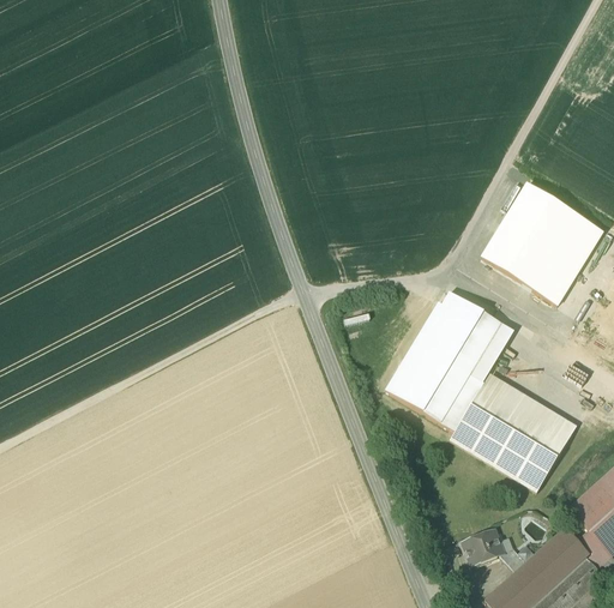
[(385,390),(453,431),(482,385),(515,330),(450,290),(443,302),(439,301),(385,390)]
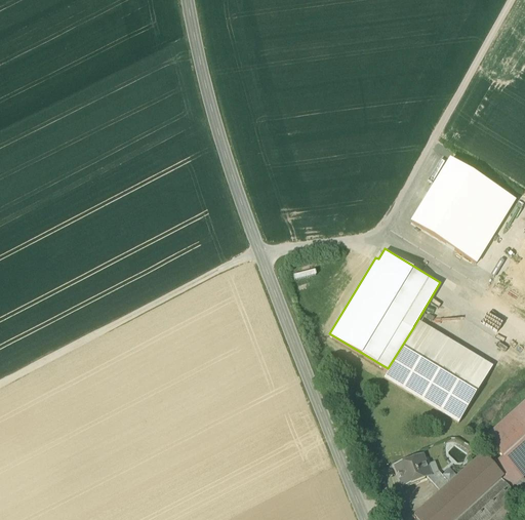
[(472,333),(506,348),(513,328),(480,315),(472,333)]
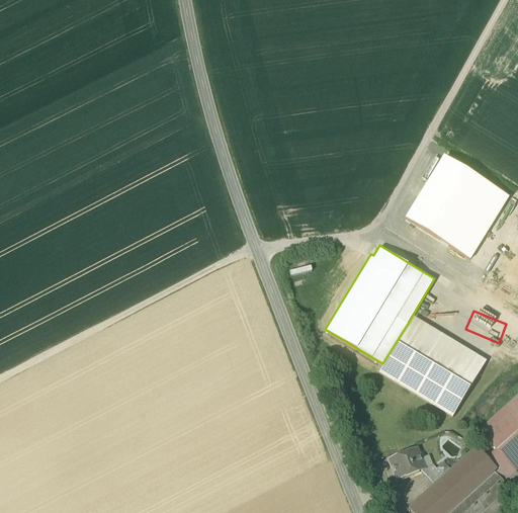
[(480,368),(407,325),(382,363),(378,370),(452,414),(480,368)]
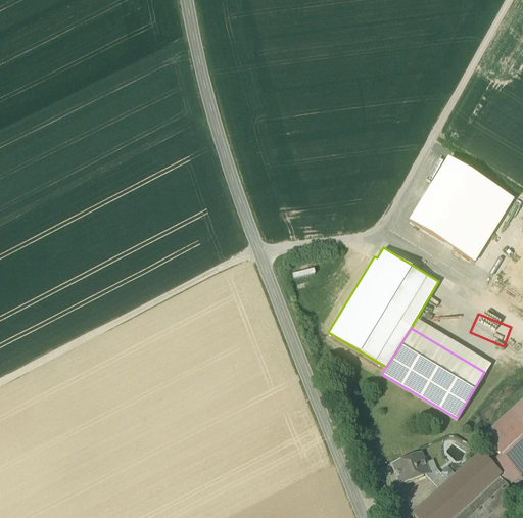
[(522,398),(484,433),(502,451),(494,458),(506,470),(501,475),(517,493),(520,490),(511,481),(522,469),(522,398)]
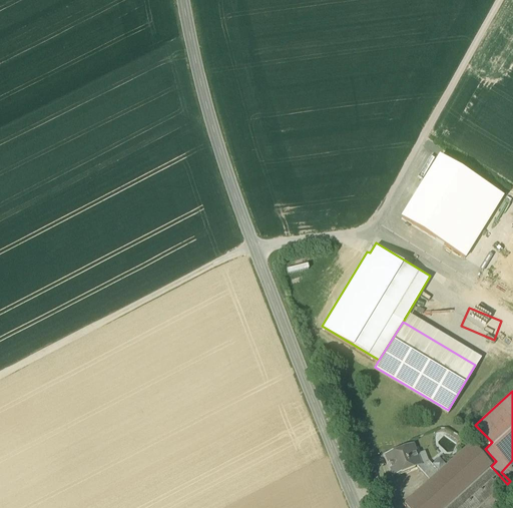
[(430,478),(406,500),(413,507),(442,507),(490,465),(493,462),(472,440),(440,469),(430,478)]
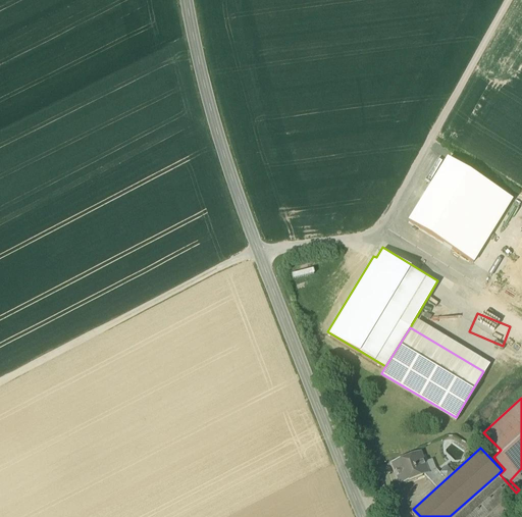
[(421,450),(411,454),(408,453),(405,454),(403,457),(394,461),(402,480),(412,476),(415,477),(417,476),(418,474),(425,471),(428,470),(428,469),(421,450)]
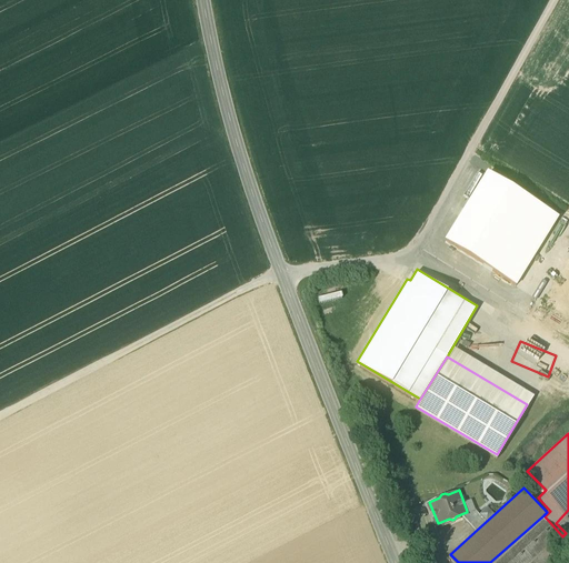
[(488,520),(476,508),(467,511),(467,512),(463,513),(477,530),(488,520)]
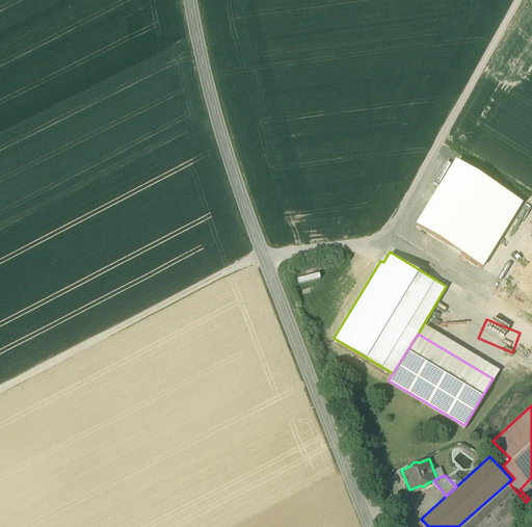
[(458,526),(496,526),(519,507),(520,508),(526,502),(509,483),(508,482),(458,526)]
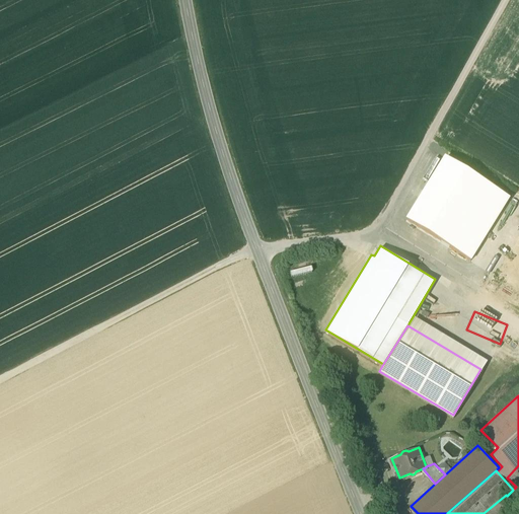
[(484,513),(515,513),(518,511),(518,508),(507,496),(506,495),(484,513)]
